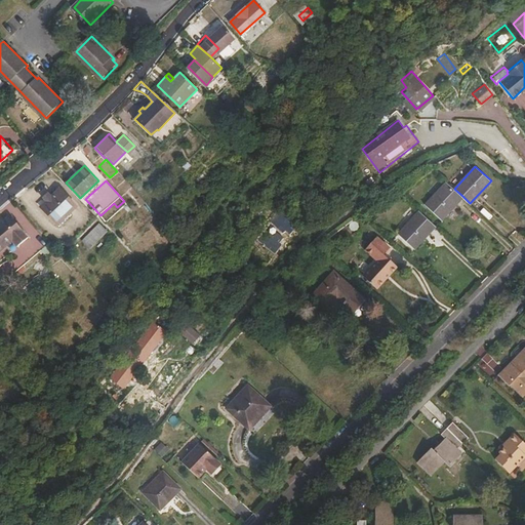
[(446,180),(425,203),(441,218),(462,196),(454,189),(446,180)]
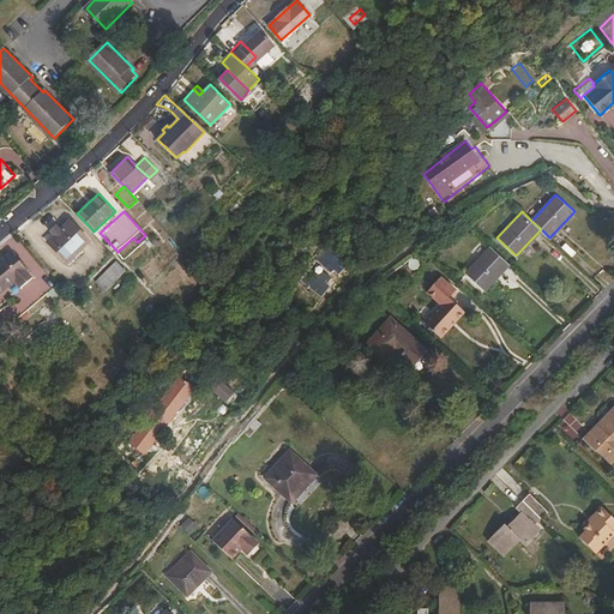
[(70,221),(60,230),(54,235),(48,242),(70,264),(83,251),(82,250),(89,241),(70,221)]
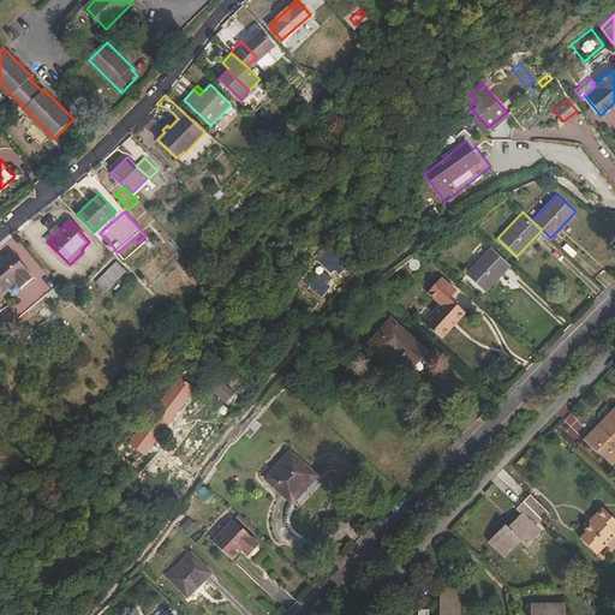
[(491,245),(466,270),(485,288),(509,263),(491,245)]
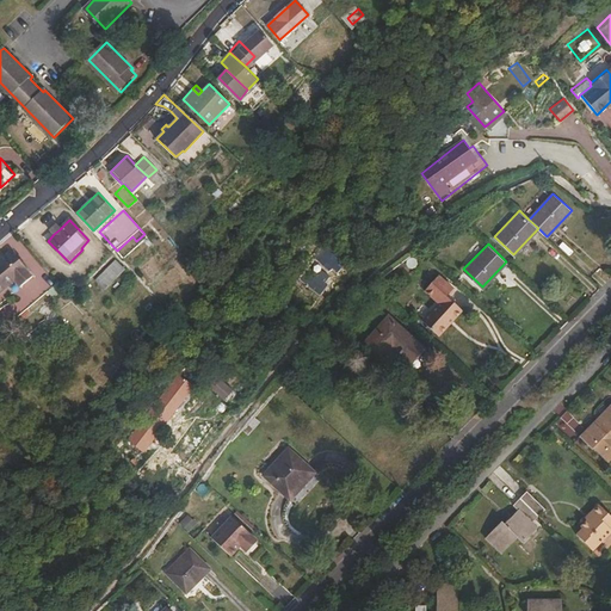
[(11,251),(0,259),(0,291),(14,281),(20,287),(32,276),(11,251)]
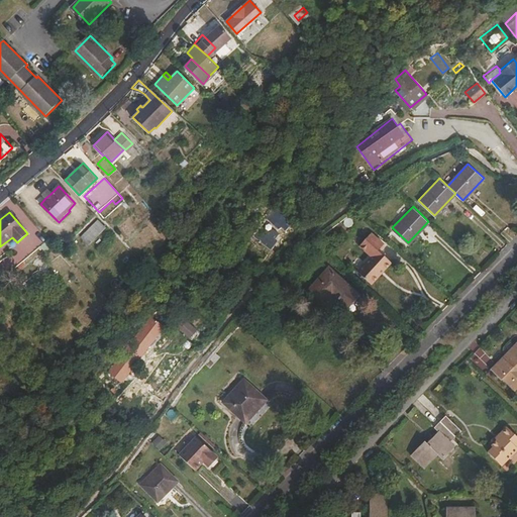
[(275,218),(278,221),(284,215),(280,212),(275,218)]
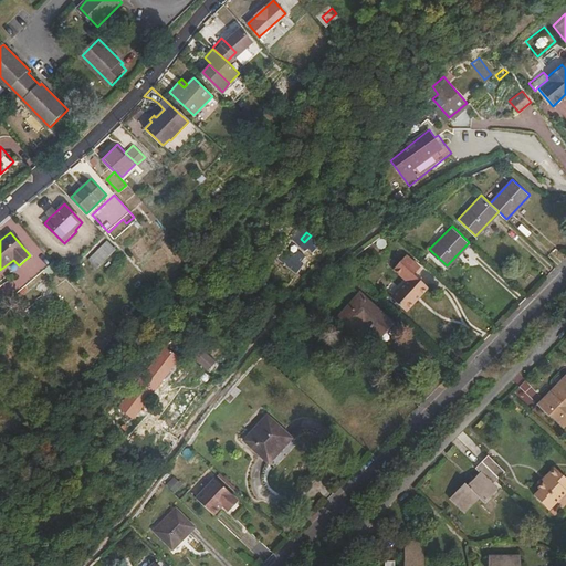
[(311,250),(317,242),(311,236),(304,242),(303,243),(311,250)]
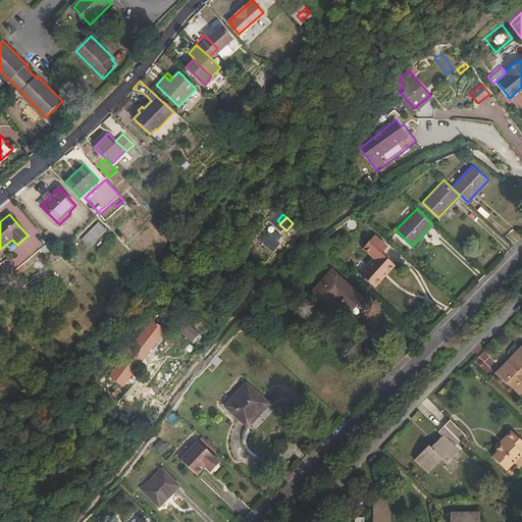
[(85,237),(92,244),(106,229),(99,222),(85,237)]
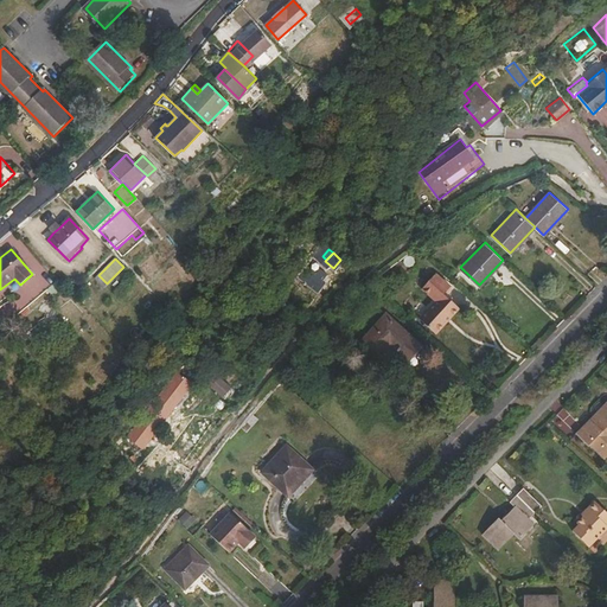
[(294,269),(317,291),(324,280),(321,276),(326,272),(320,266),(314,272),(306,263),(301,269),(298,266),(294,269)]
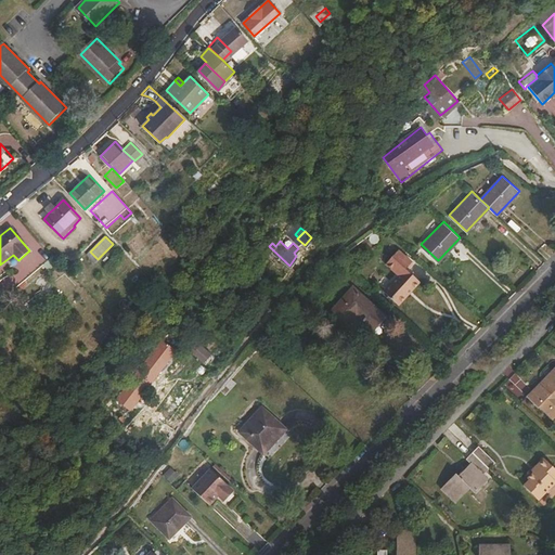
[(400,273),(399,274),(413,287),(421,279),(407,267),(412,260),(399,248),(386,261),(400,273)]
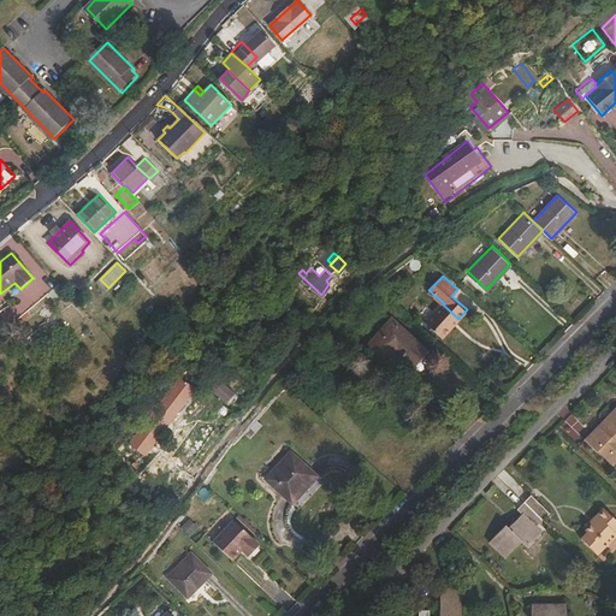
[(458,319),(443,304),(427,321),(444,336),(458,319)]
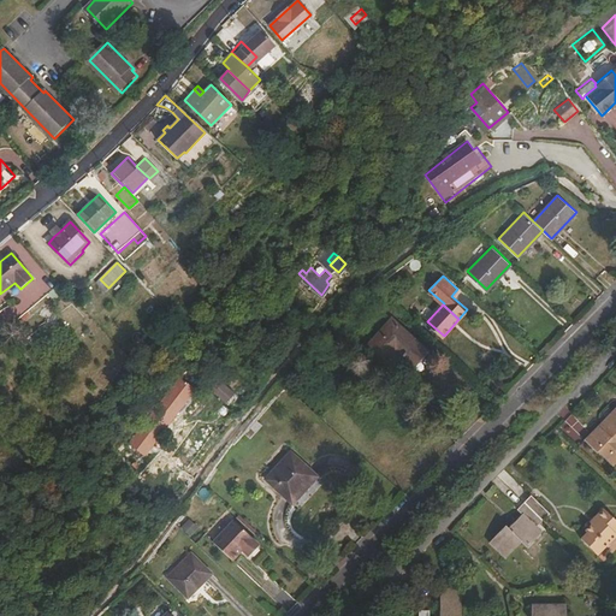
[(394,315),(366,345),(384,361),(398,345),(416,362),(428,348),(394,315)]
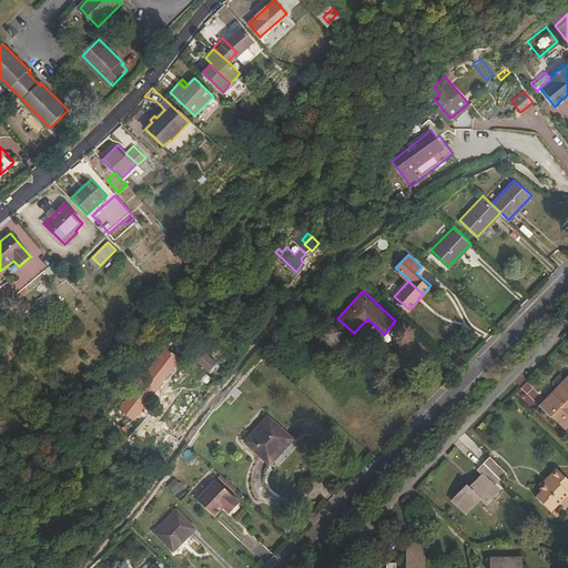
[(250,296),(242,304),(249,312),(256,304),(250,296)]
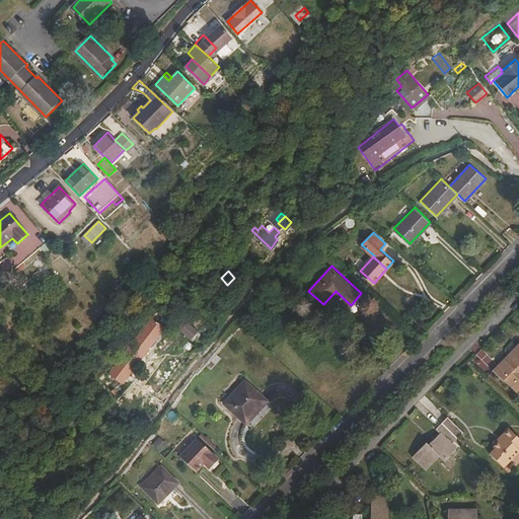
[(163,319),(168,323),(173,316),(169,312),(163,319)]
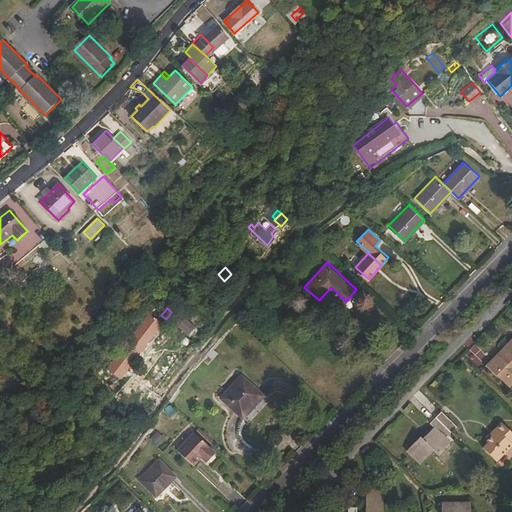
[(176,310),(169,319),(187,334),(193,326),(176,310)]
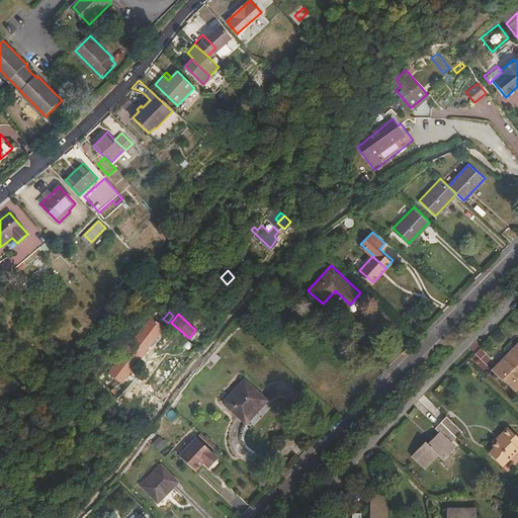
[(156,317),(118,358),(124,362),(145,340),(142,337),(147,332),(153,338),(166,326),(156,317)]
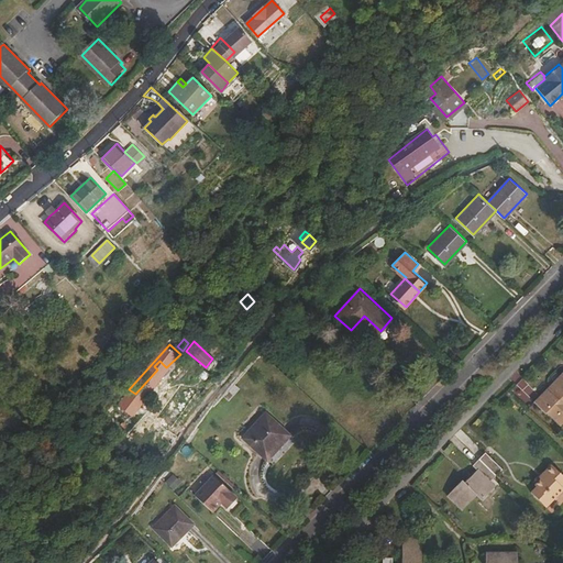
[(544,392),(531,404),(543,415),(545,412),(558,426),(562,420),(562,377),(551,389),(553,392),(549,395),(544,392)]
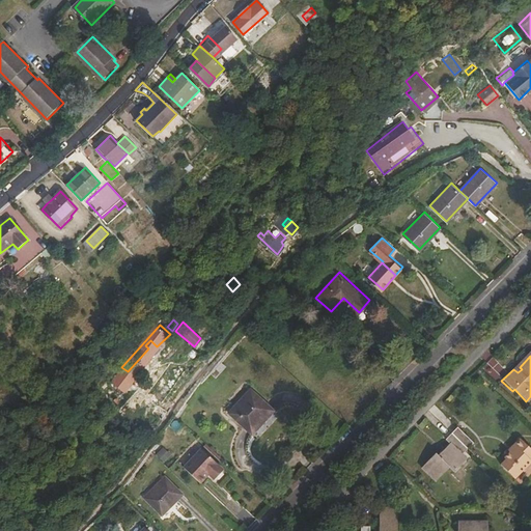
[(219,368),(214,374),(218,378),(222,372),(219,368)]
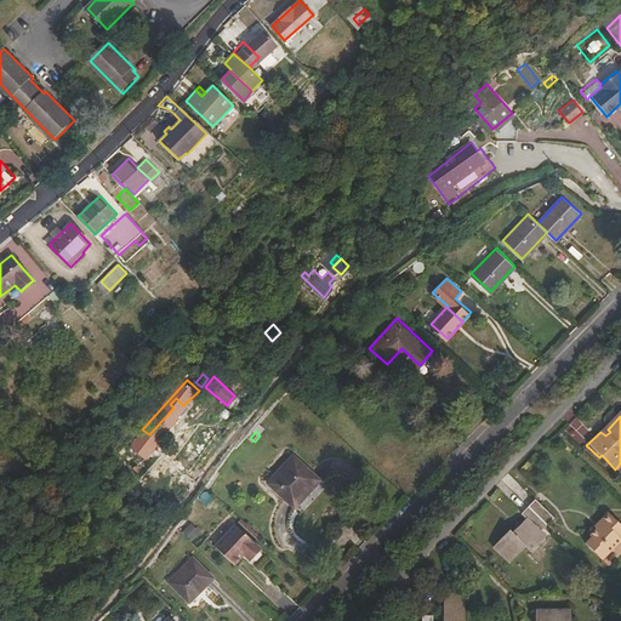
[(143,440),(138,436),(121,454),(125,457),(130,454),(131,455),(143,440)]
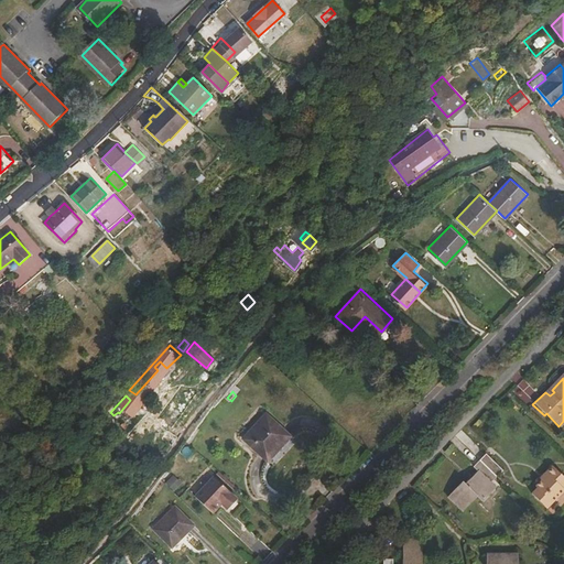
[(267,412),(245,436),(269,458),(291,434),(267,412)]
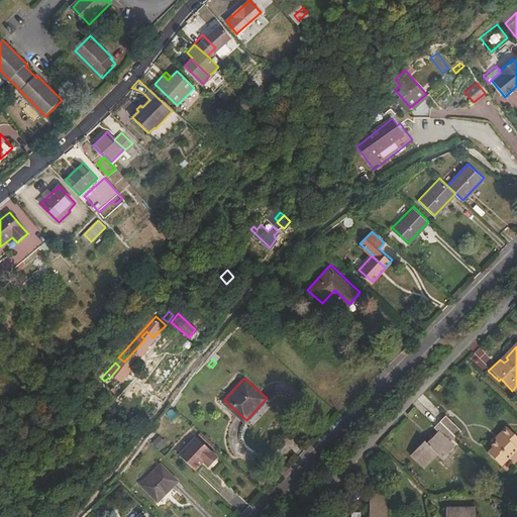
[(457,432),(442,417),(437,422),(452,437),(457,432)]
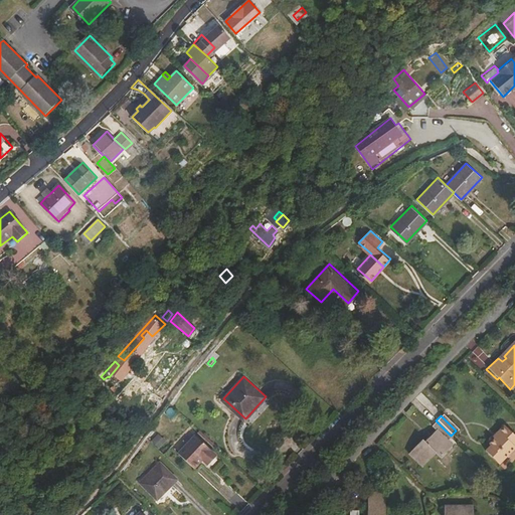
[(448,439),(451,436),(436,420),(430,426),(434,431),(422,443),(420,442),(407,455),(420,468),(434,454),(438,458),(453,443),(448,439)]
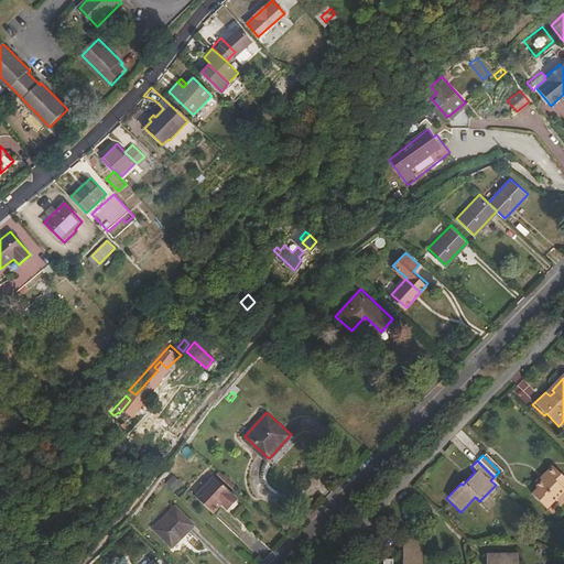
[(563,480),(550,467),(543,474),(545,475),(540,481),(534,487),(535,488),(529,495),(543,509),(562,490),(560,489),(563,485),(563,480)]
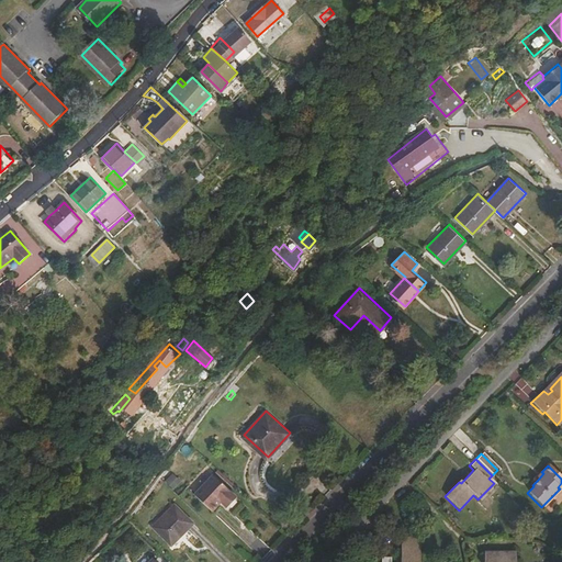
[(212,473),(194,493),(213,509),(220,502),(226,507),(237,495),(212,473)]
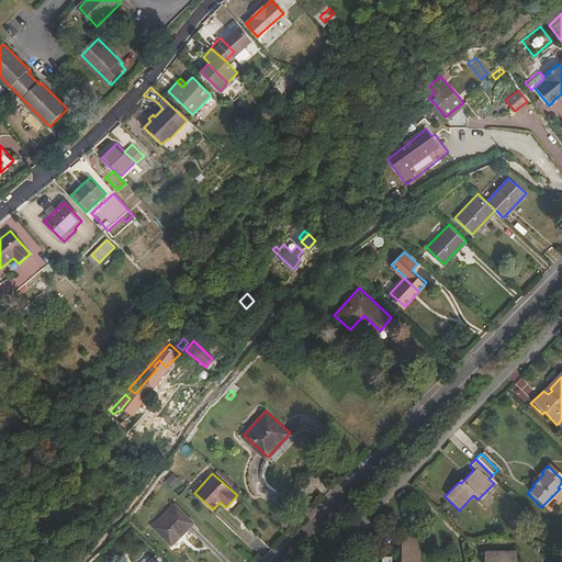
[(176,503),(153,525),(170,543),(193,521),(176,503)]
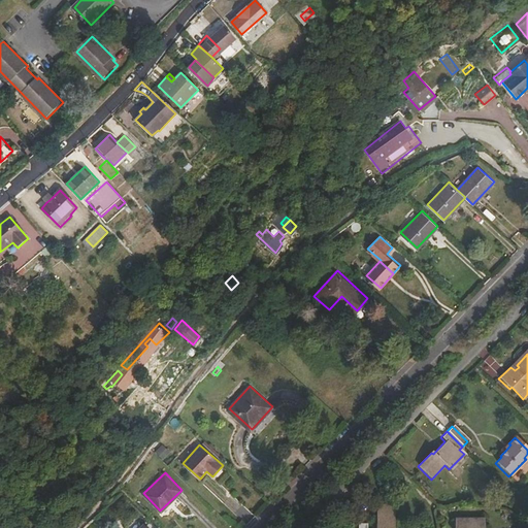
[(367,527),(368,524),(358,524),(358,527),(395,527),(395,505),(376,505),(376,527),(367,527)]
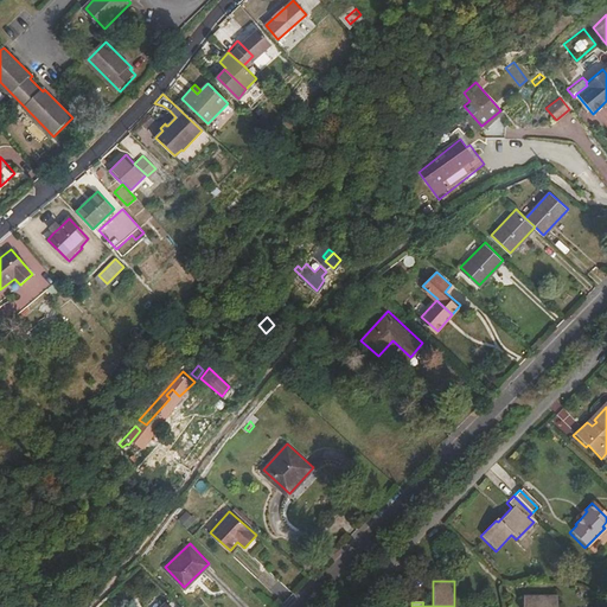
[(555,606),(556,598),(522,596),(521,606),(555,606)]
